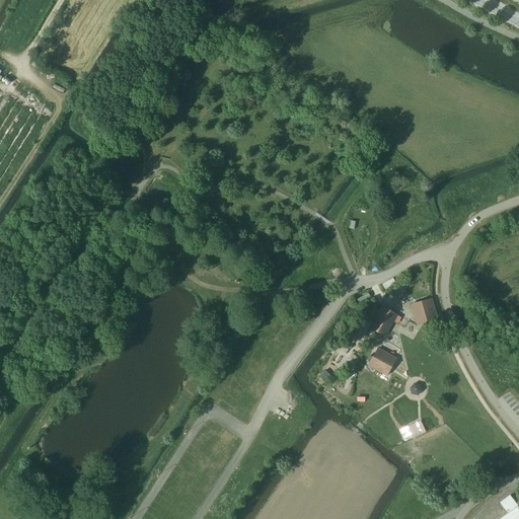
[(432,299),(415,304),(421,324),(438,320),(432,299)]
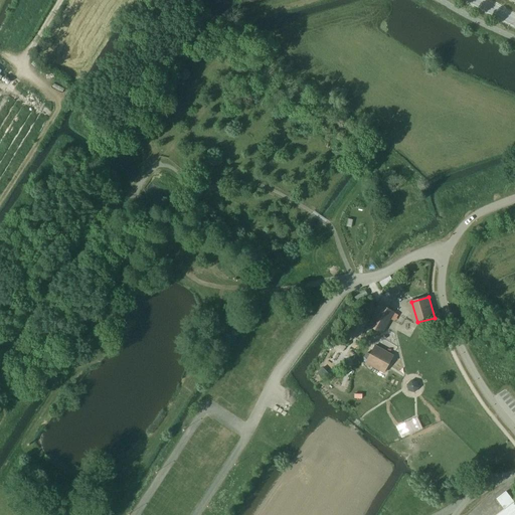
[(373,328),(381,334),(394,312),(379,304),(367,325),(368,325),(373,328)]
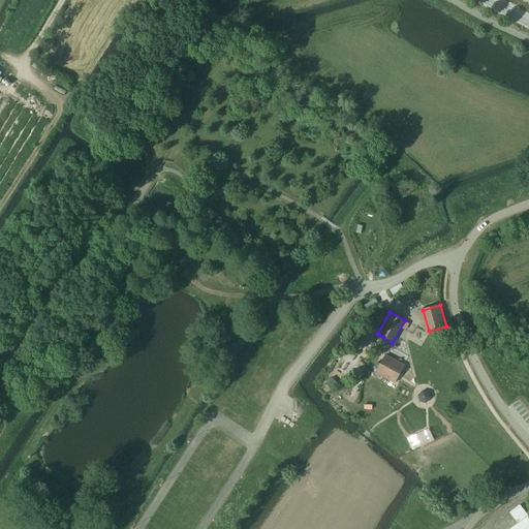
[(375,327),(380,319),(374,316),(370,323),(375,327)]
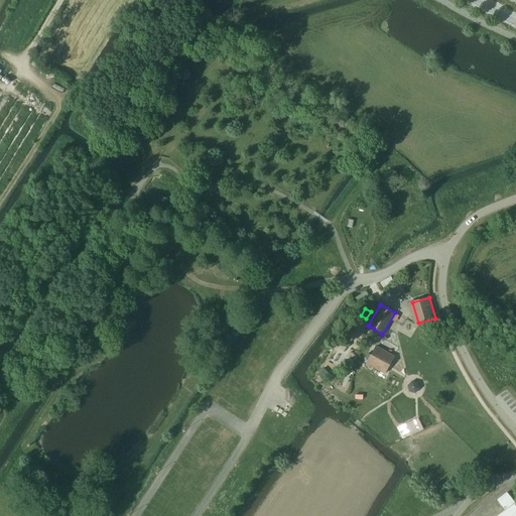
[(392,360),(374,350),(366,364),(384,374),(392,360)]
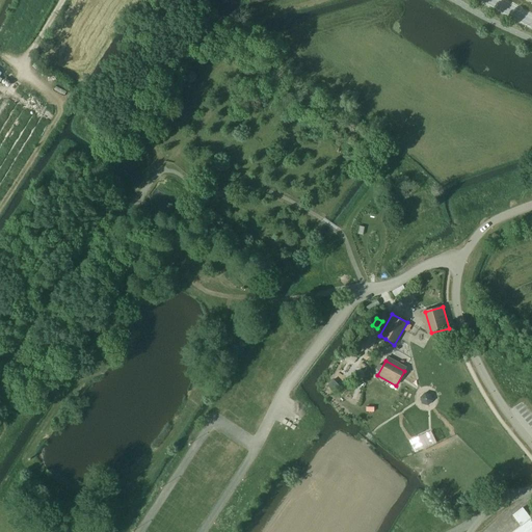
[(425,394),(421,398),(423,403),(428,404),(432,400),(430,395),(425,394)]
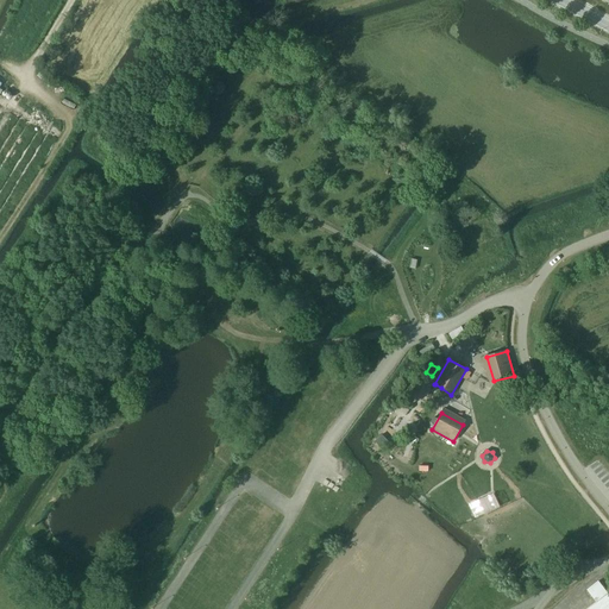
[(500,489),(466,504),(472,518),(507,502),(500,489)]
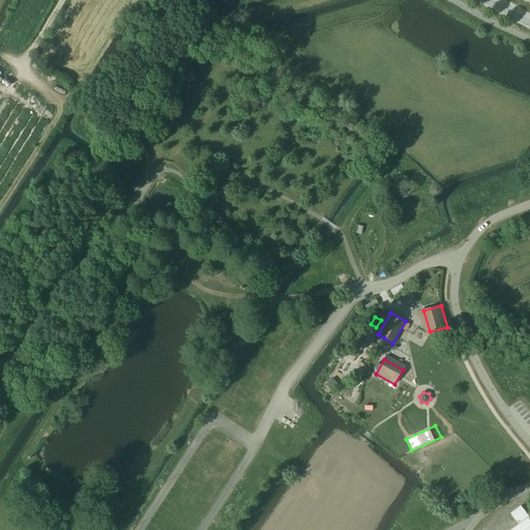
[(529,529),(529,518),(521,506),(510,513),(519,524),(510,529),(529,529)]
